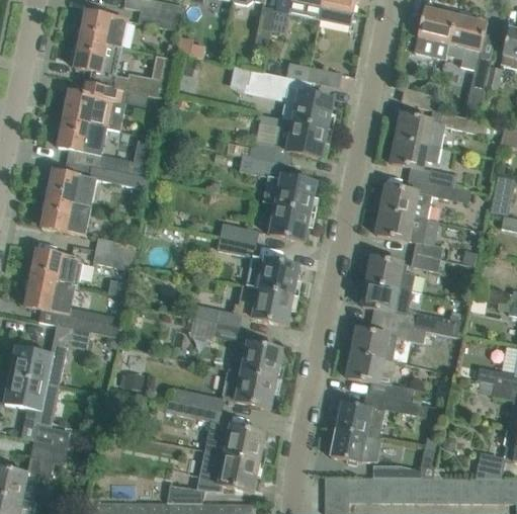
[(123,0),(122,6),(140,9),(181,19),(184,5),(158,0),(123,0)]
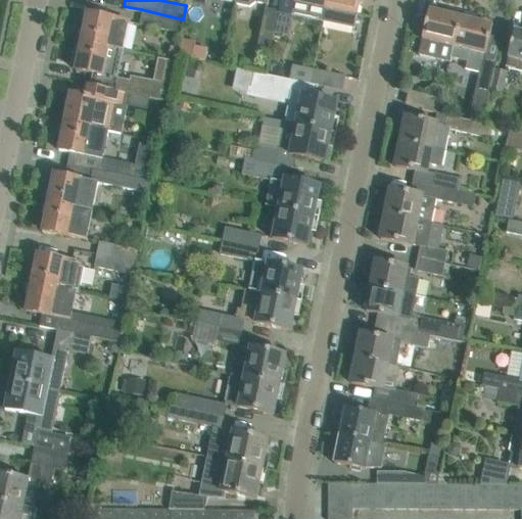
[(325,0),(324,7),(321,19),(353,26),(358,0),(325,0)]
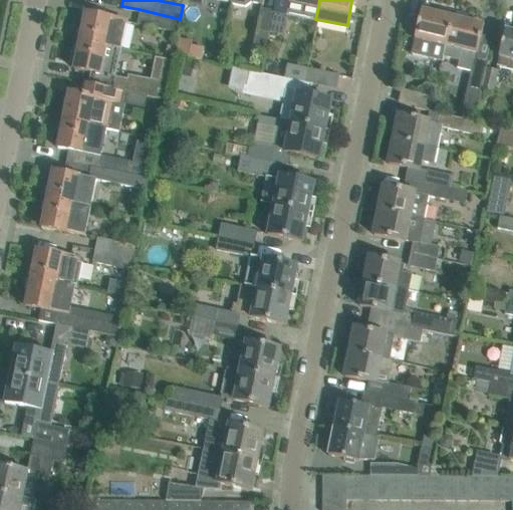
[(269,27),(273,8),(261,6),(257,25),(269,27)]
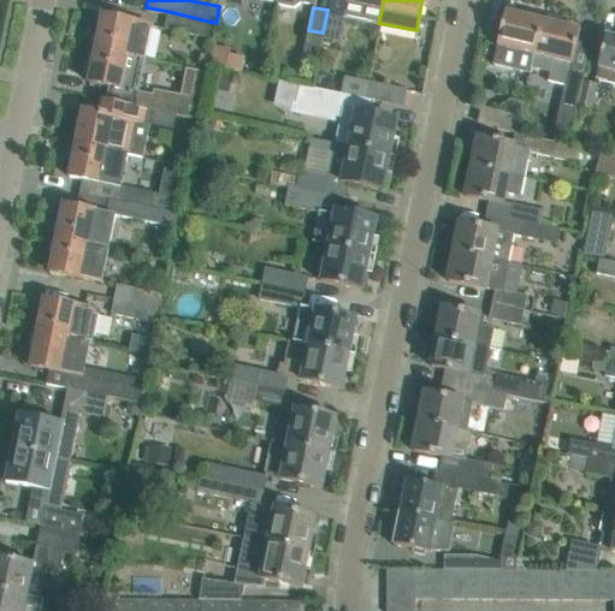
[(533,51),(542,17),(539,16),(540,11),(526,7),(525,13),(504,9),(491,60),(530,70),(531,64),(533,51)]
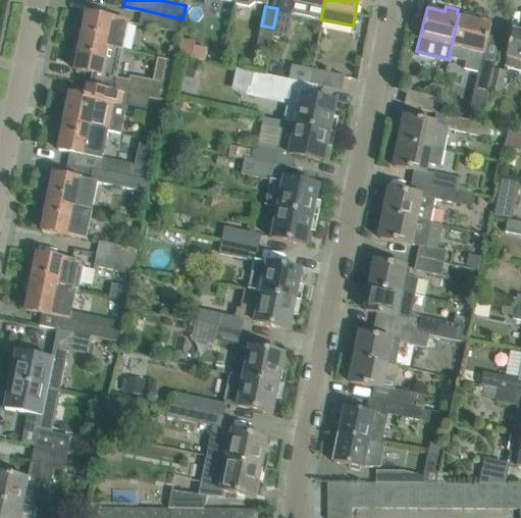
[(291,11),(277,8),(273,28),(285,31),(291,11)]
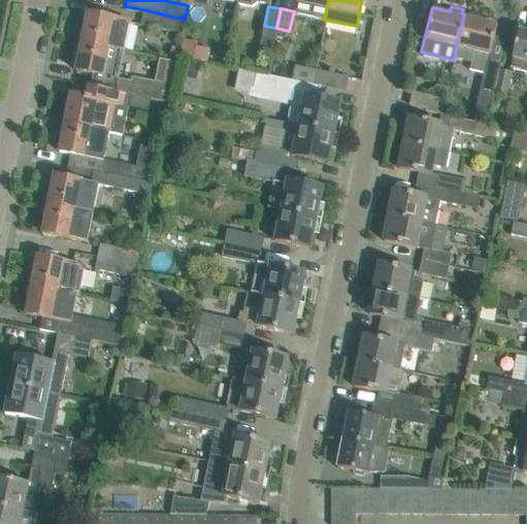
[(183,30),(185,20),(142,9),(140,22),(183,30)]
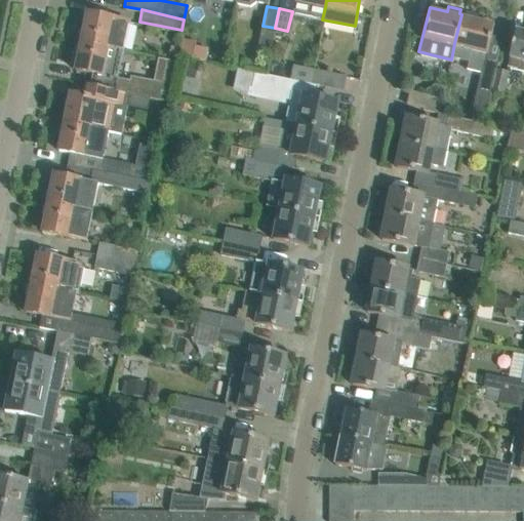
[(129,23),(130,19),(86,10),(80,39),(123,47),(128,23),(129,23)]
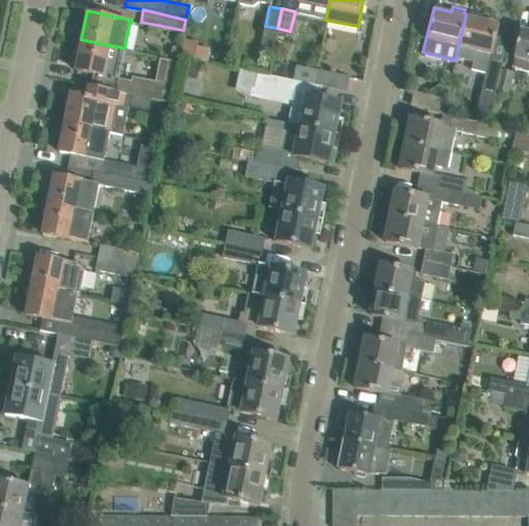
[(466,15),(459,44),(457,55),(473,59),(471,67),(486,71),(489,62),(498,23),(480,18),(481,13),(469,10),(468,16),(466,15)]
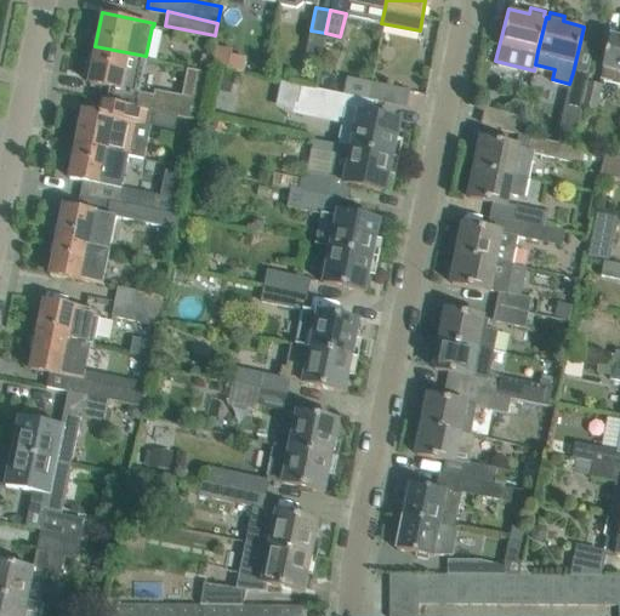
[(619,67),(619,34),(609,33),(599,74),(614,77),(616,67),(619,67)]
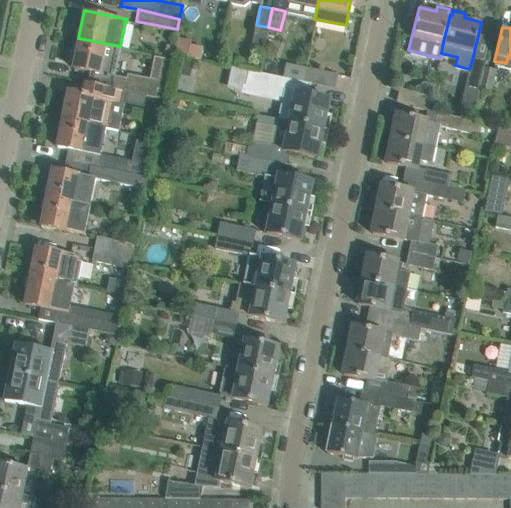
[(187,55),(190,42),(191,37),(178,35),(175,53),(187,55)]
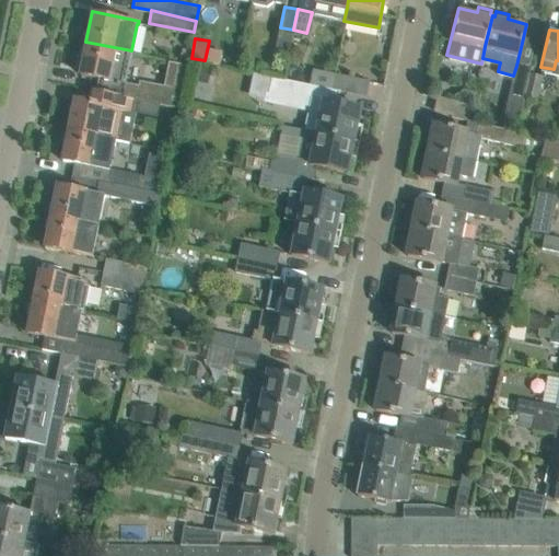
[(123,94),(131,50),(85,42),(80,71),(99,76),(96,89),(123,94)]
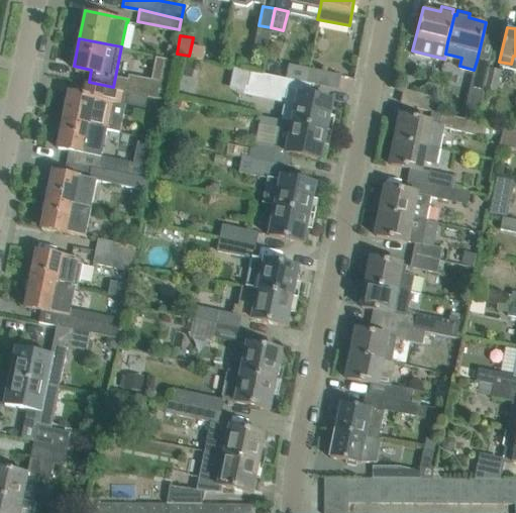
[(485,81),(489,65),(477,61),(474,70),(472,77),(485,81)]
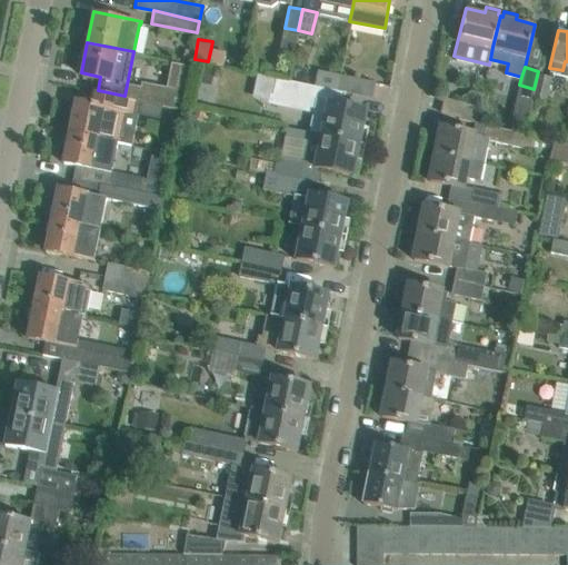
[(550,73),(538,71),(534,89),(532,93),(545,97),(550,73)]
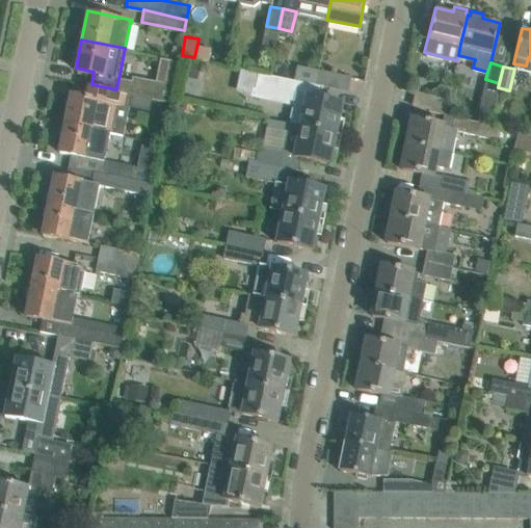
[(315,81),(347,87),(349,75),(318,68),(315,81)]
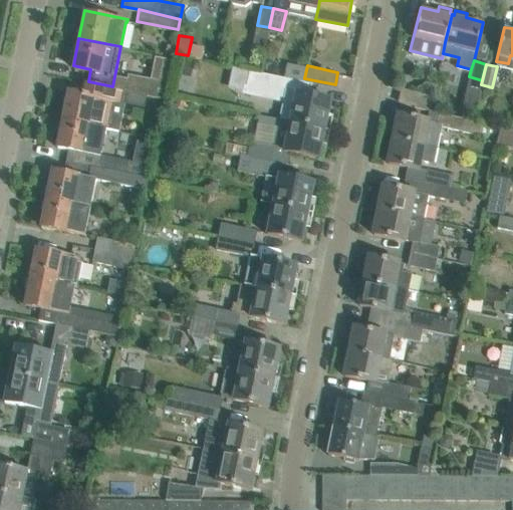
[(310,81),(249,68),(244,89),(282,97),(278,117),(324,126),(330,97),(308,92),(310,81)]
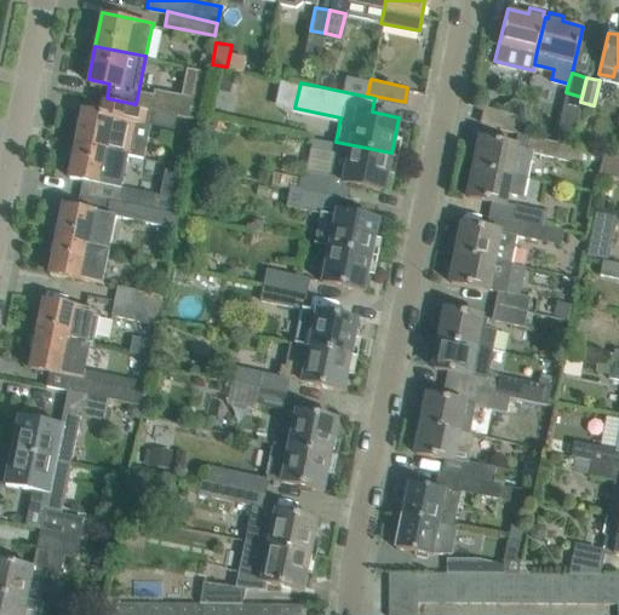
[(195,116),(198,101),(159,92),(155,108),(195,116)]
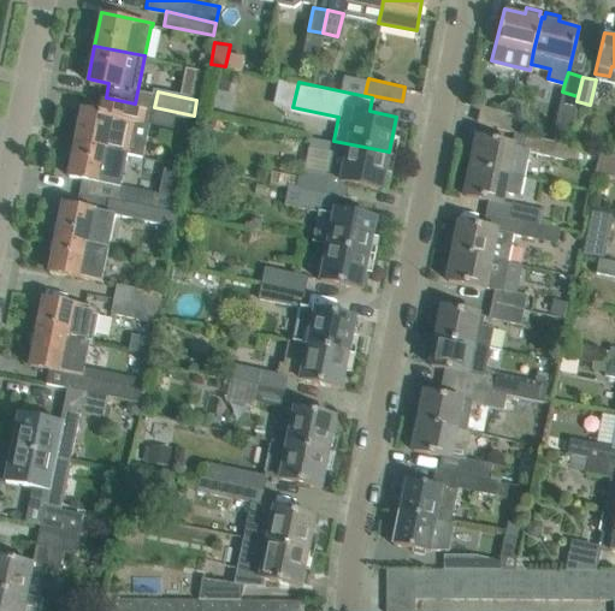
[(135,104),(106,98),(99,95),(95,110),(82,107),(81,111),(77,112),(76,113),(75,120),(75,122),(78,125),(75,140),(126,150),(141,154),(143,143),(135,134),(136,126),(147,122),(151,106),(135,104)]
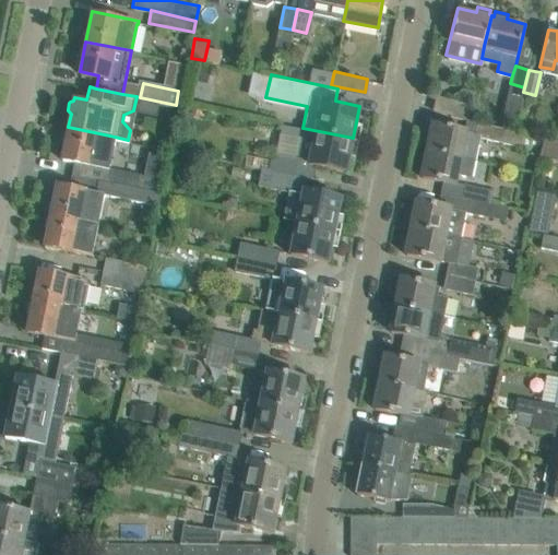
[(471,104),(456,99),(436,94),(432,108),(450,113),(450,114),(465,118),(467,118),(471,104)]
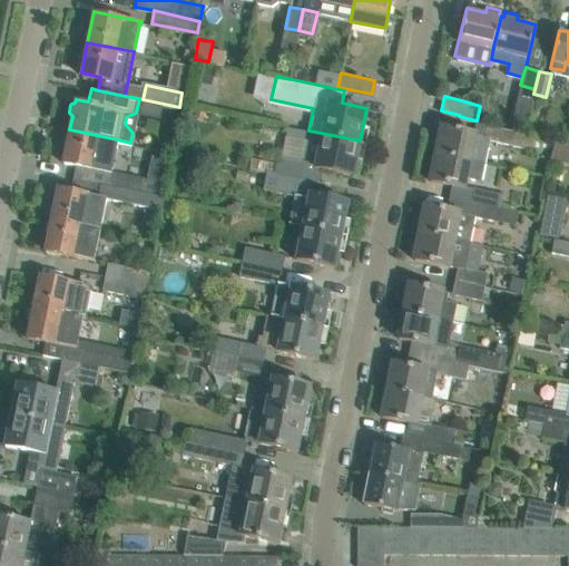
[(537,135),(477,120),(474,120),(472,130),(488,134),(487,138),(533,149),(537,135)]
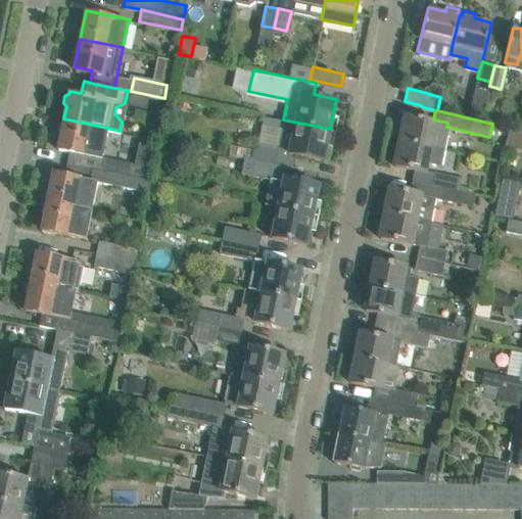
[(442,147),(446,127),(447,123),(433,120),(405,114),(399,139),(442,147)]
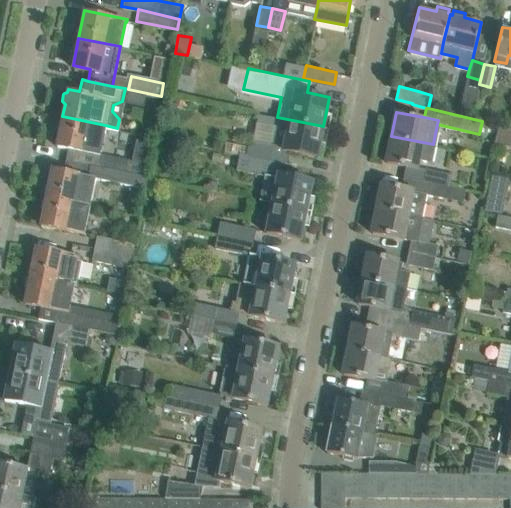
[(317,155),(323,126),(277,117),(258,113),(252,142),(248,141),(248,144),(226,140),(224,149),(239,152),(281,160),(286,161),(288,150),(317,155)]
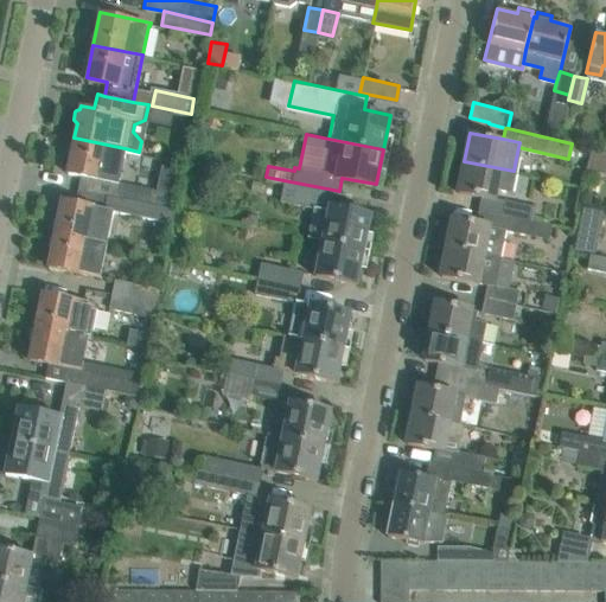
[(119,180),(125,148),(74,138),(67,171),(87,174),(83,189),(177,207),(179,193),(153,187),(153,189),(128,184),(128,183),(119,180)]
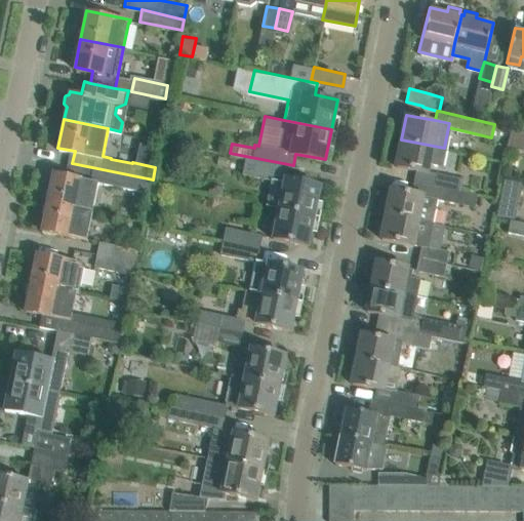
[(523,131),(510,128),(507,146),(523,149),(523,131)]
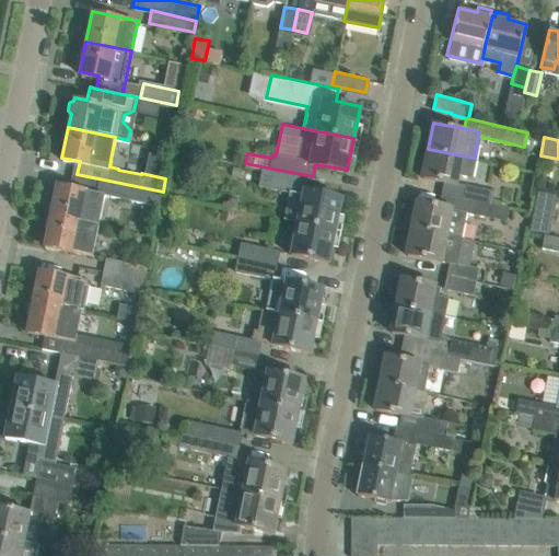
[(474,158),(428,149),(422,175),(443,180),(455,182),(457,173),(469,175),(474,158)]
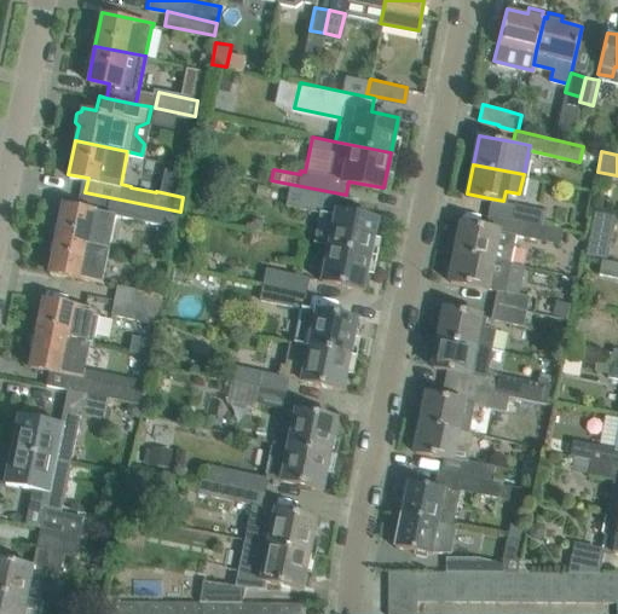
[(336,208),(340,193),(289,184),(286,202),(319,210),(313,242),(328,244),(329,243),(370,252),(377,216),(336,208)]
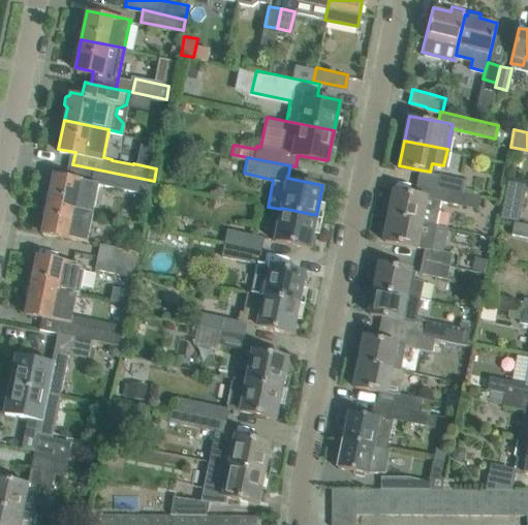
[(93,211),(99,183),(128,189),(151,193),(154,181),(72,164),(67,163),(65,176),(54,173),(48,202),(76,208),(93,211)]
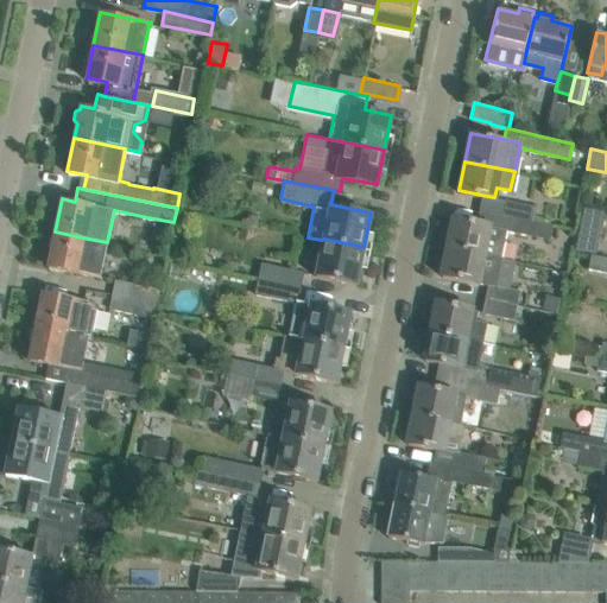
[(536,205),(504,198),(501,213),(533,219),(536,205)]
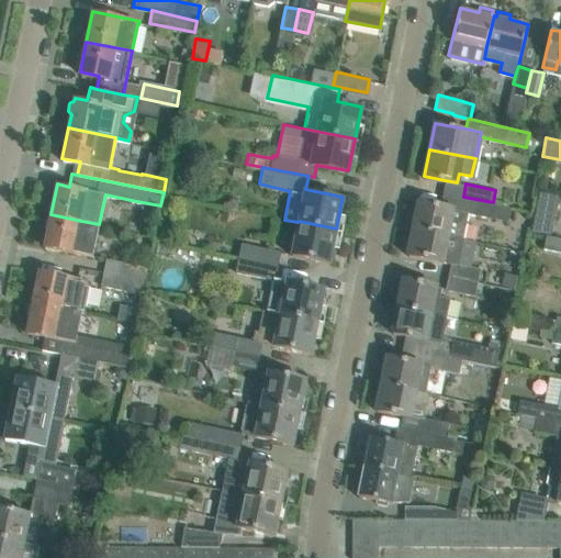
[(463,197),(442,192),(439,204),(468,210),(468,212),(507,220),(511,207),(493,202),(463,197)]
